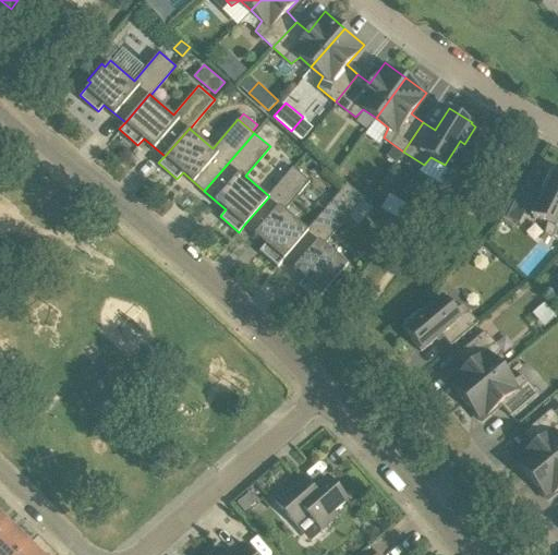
[(396,161),(403,152),(393,145),(387,155),(396,161)]
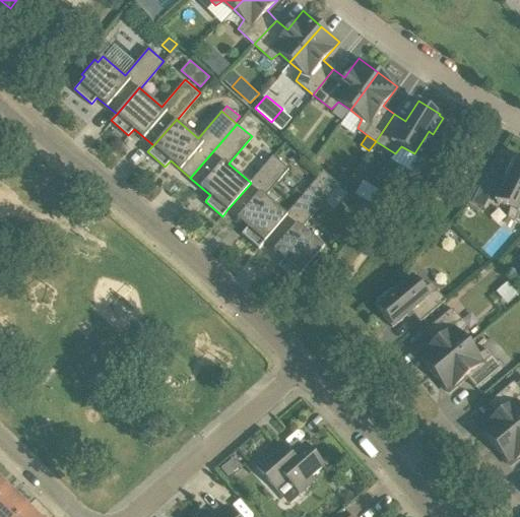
[(287,214),(286,213),(265,195),(288,168),(273,154),(250,182),(251,183),(228,209),(247,227),(242,233),(259,248),(264,241),(287,214)]
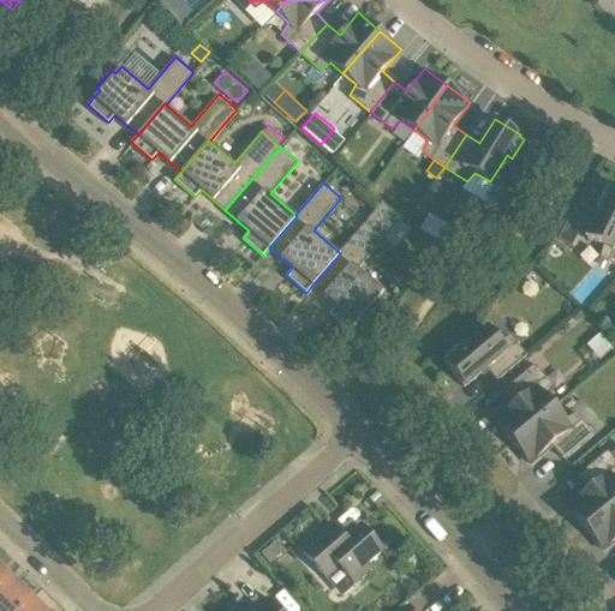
[(614,186),(613,186),(611,189),(607,185),(597,205),(602,208),(587,237),(603,244),(601,256),(614,263),(614,186)]
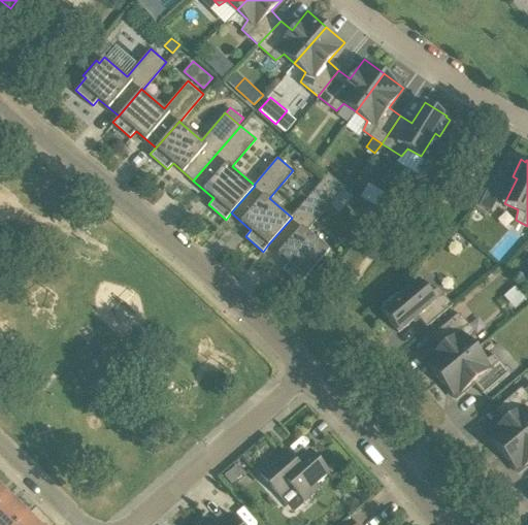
[(291,217),(292,218),(268,244),(288,262),(283,268),(300,284),(310,271),(314,273),(327,258),(324,256),(329,250),(306,230),(344,187),(328,172),(291,217)]
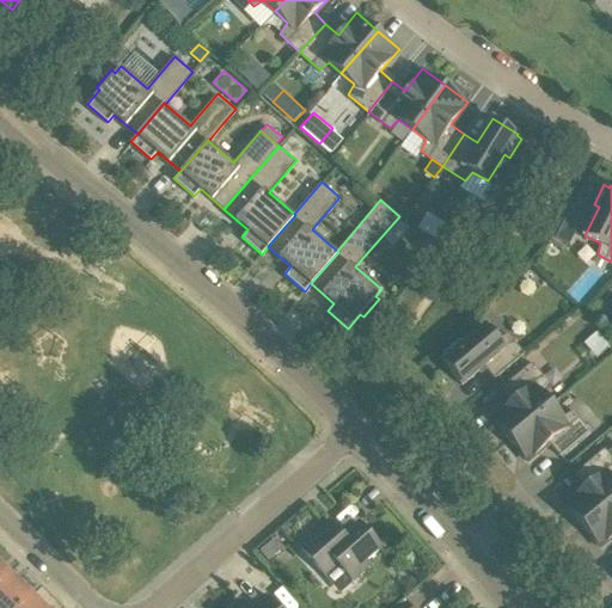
[(571,227),(577,229),(585,214),(570,207),(555,237),(564,241),(571,227)]
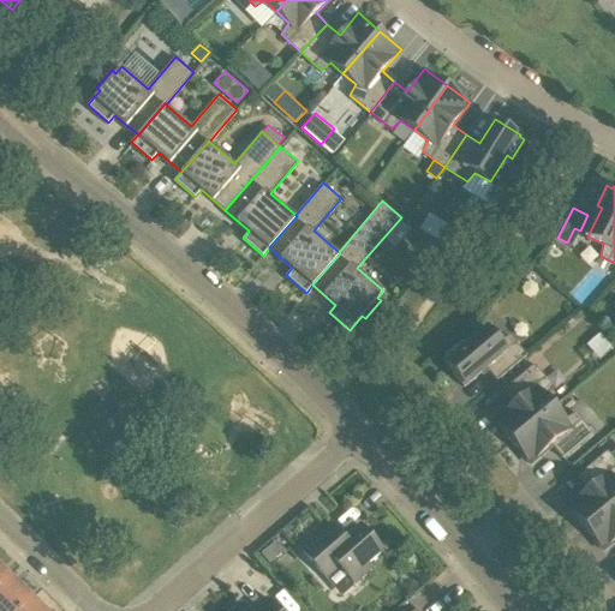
[(457,228),(443,220),(434,235),(447,244),(457,228)]
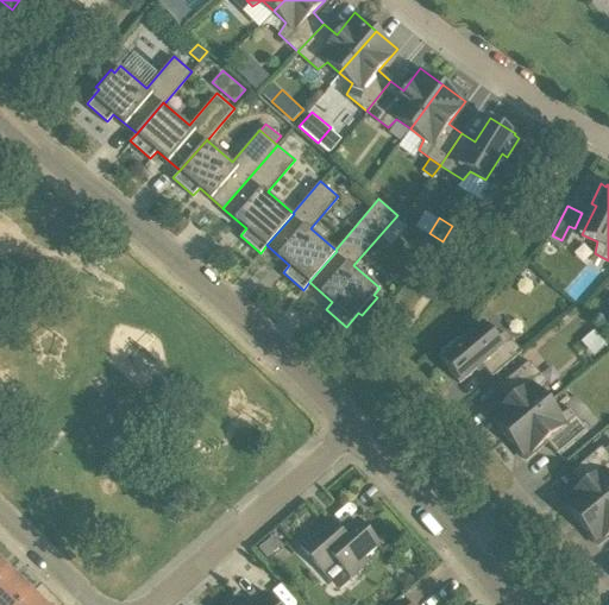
[(522,351),(506,331),(495,336),(484,323),(460,344),(457,339),(440,353),(444,358),(441,359),(460,380),(482,363),(493,376),(522,351)]
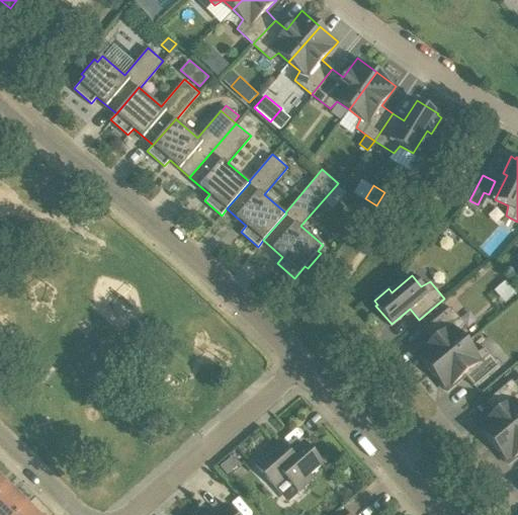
[(431,371),(467,341),(458,330),(464,323),(450,306),(425,327),(434,338),(416,353),(431,371)]
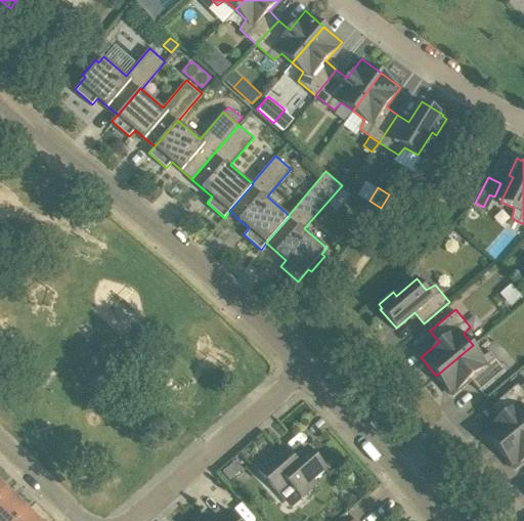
[(505,367),(491,351),(482,355),(473,345),(436,376),(451,394),(471,379),(479,389),(505,367)]
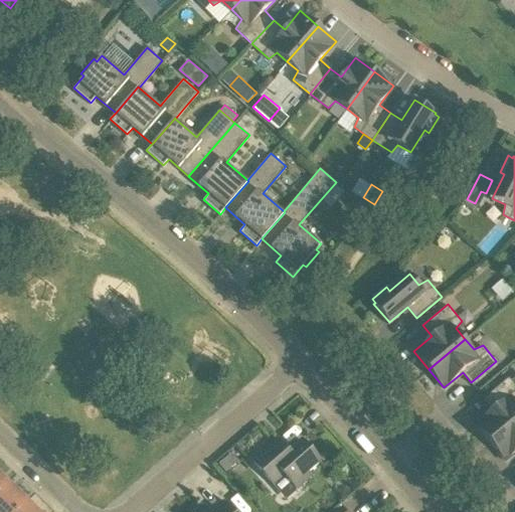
[(514,383),(509,376),(484,397),(493,408),(475,423),(490,442),(514,419),(514,383)]
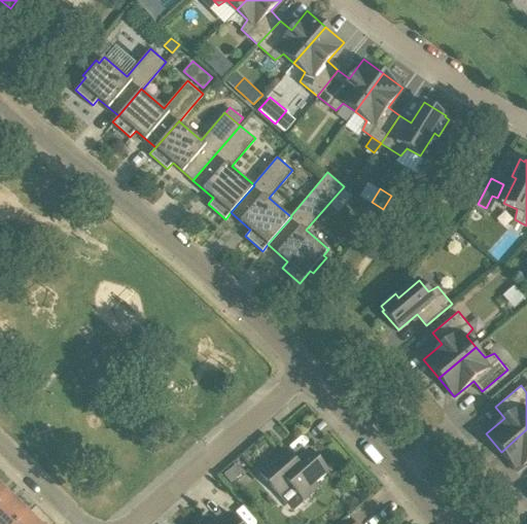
[(526,429),(501,452),(517,470),(526,461),(526,429)]
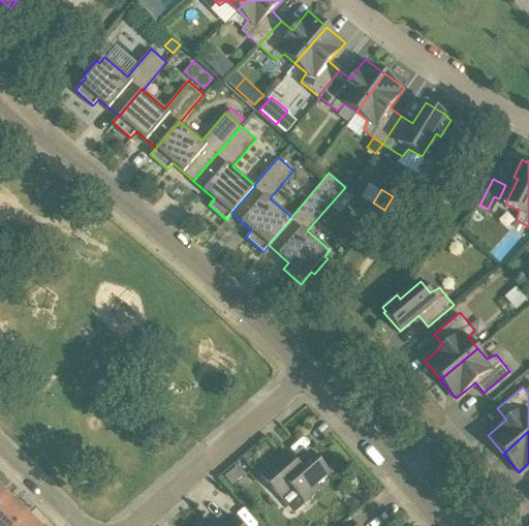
[(330,472),(310,451),(292,466),(282,454),(287,451),(286,450),(260,472),(280,496),(292,487),(302,497),(306,501),(320,488),(316,484),(330,472)]
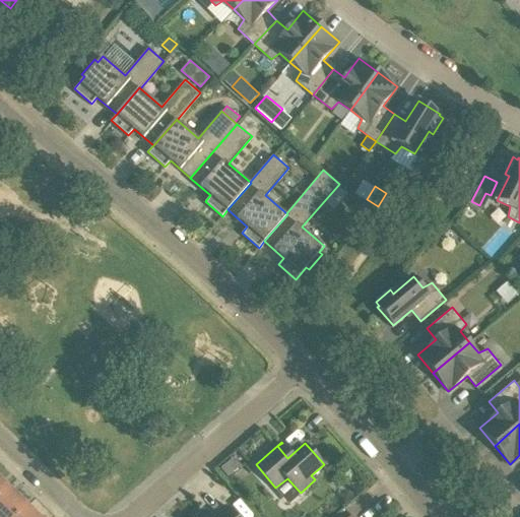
[(233,457),(221,466),(228,475),(240,465),(233,457)]
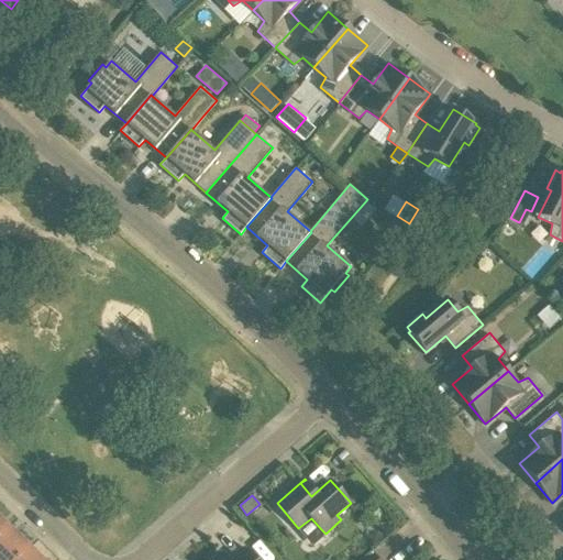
[(0,535),(10,526),(0,516),(0,535)]
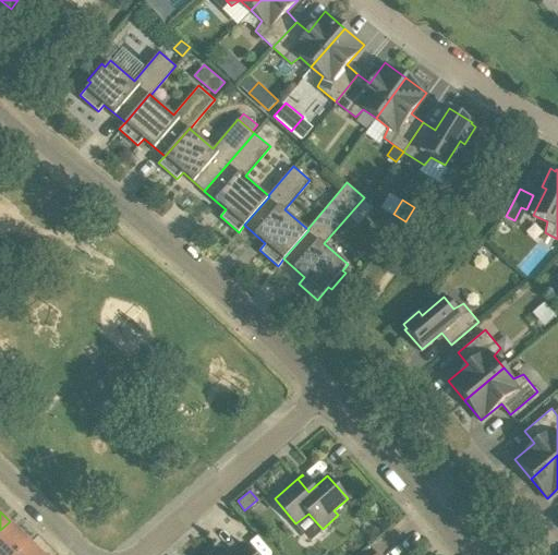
[(10,521),(0,530),(0,554),(16,554),(29,542),(10,521)]
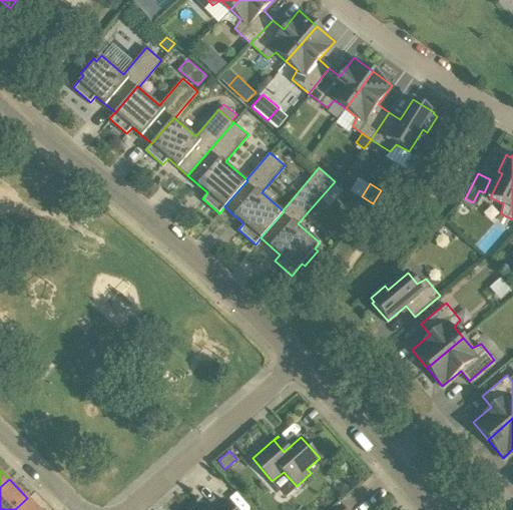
[(234,509),(223,497),(208,509),(201,509),(197,505),(191,509),(234,509)]
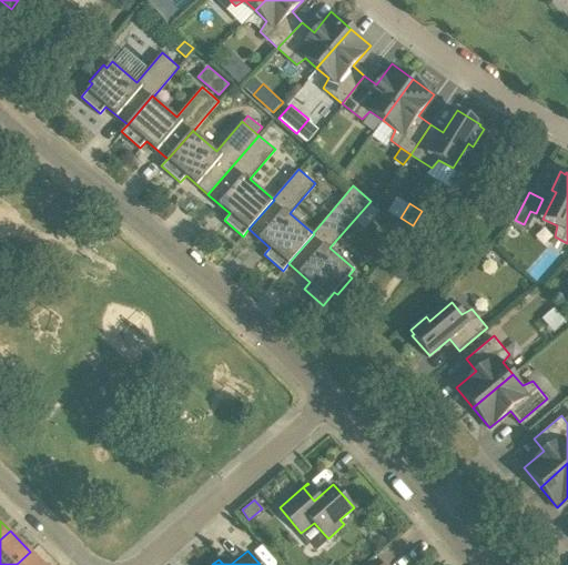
[(43,564),(30,552),(17,564),(43,564)]
